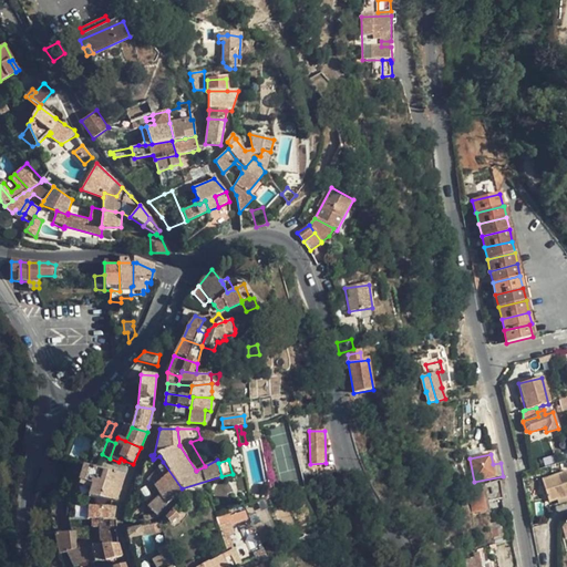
[(147,507),(158,516),(167,504),(184,492),(182,488),(163,462),(157,465),(156,466),(158,470),(146,482),(152,484),(158,494),(147,507)]
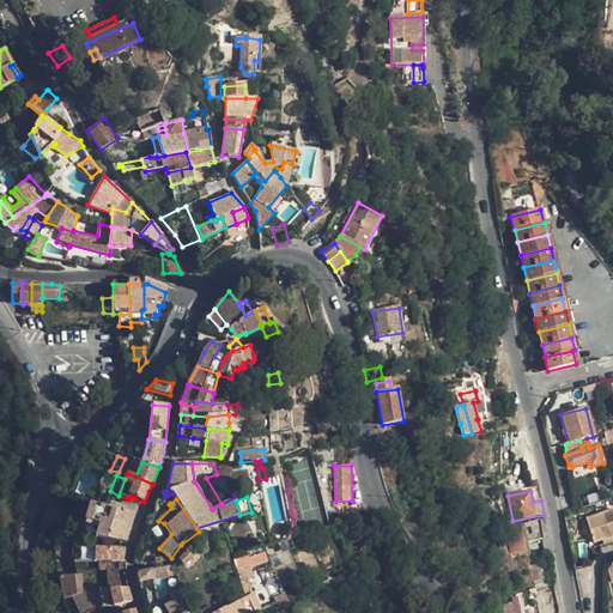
[(80,535),(103,539),(125,542),(134,513),(90,504),(80,535)]
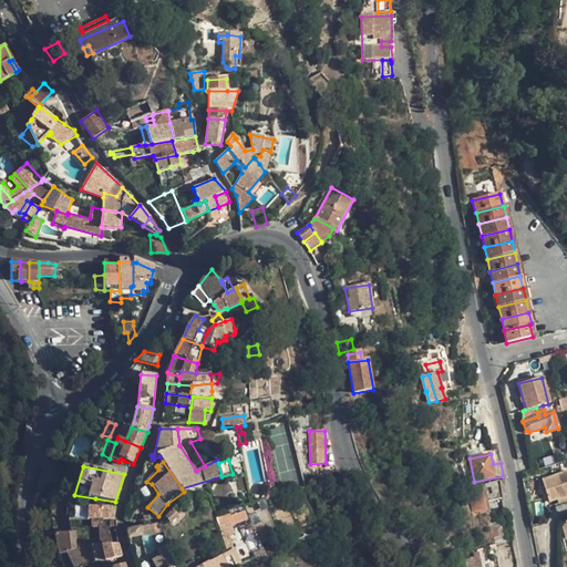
[(557,497),(566,494),(566,471),(542,480),(548,500),(557,497)]
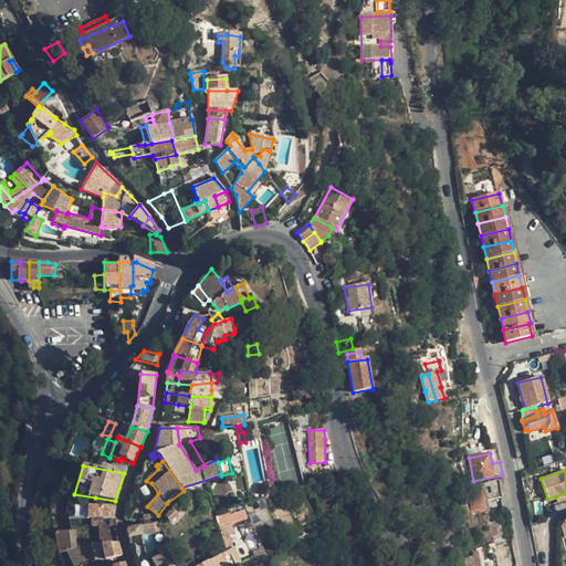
[(502,498),(500,480),(468,489),(470,499),(471,499),(472,511),(486,510),(484,501),(502,498)]
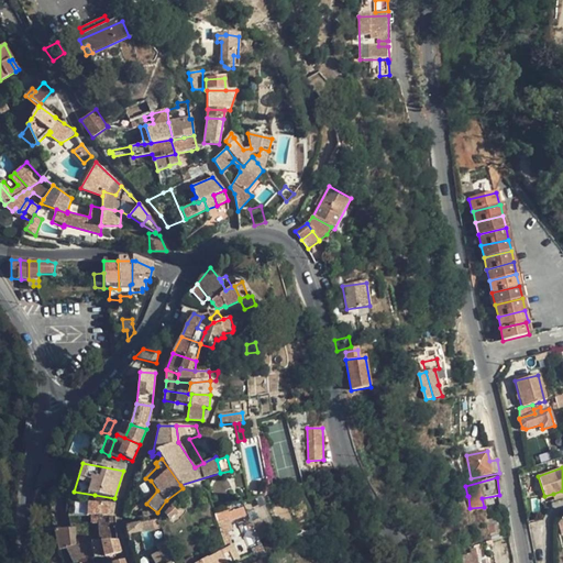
[(87,514),(87,503),(75,503),(75,515),(87,514)]
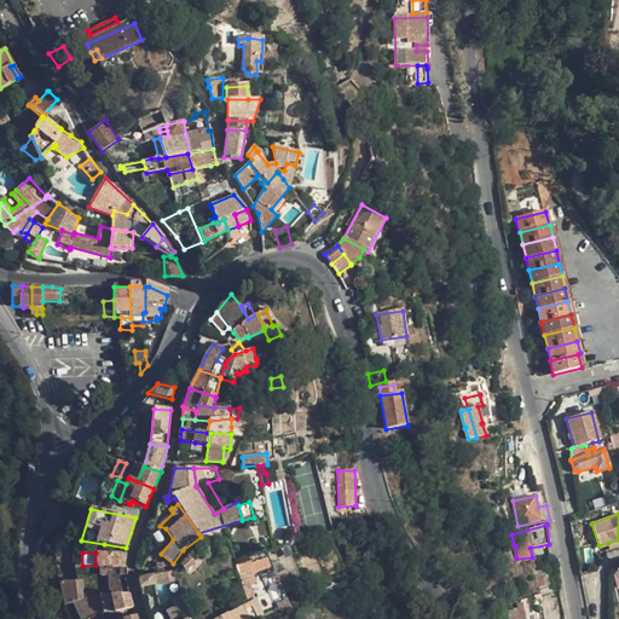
[(104,554),(104,567),(125,568),(126,554),(115,554),(104,554)]
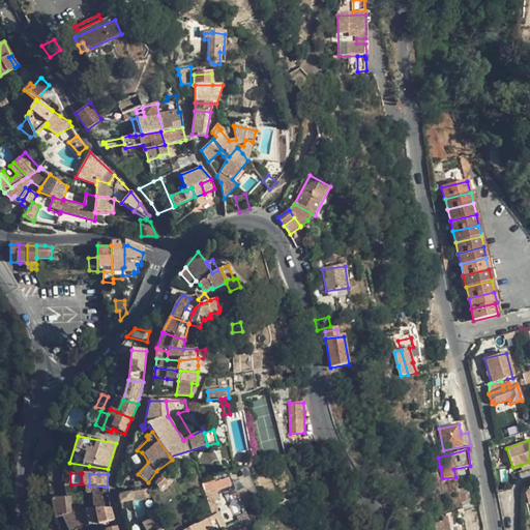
[(166,484),(160,476),(154,484),(158,490),(166,484)]
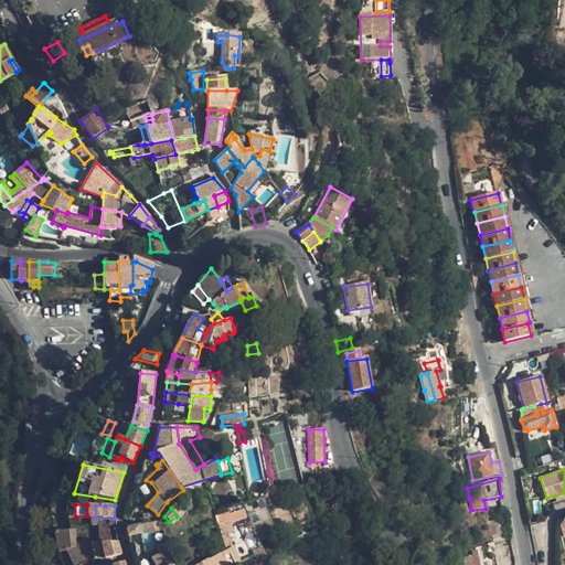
[(214,516),(226,551),(234,562),(227,564),(236,564),(241,563),(232,546),(227,534),(233,532),(230,525),(245,520),(243,511),(228,515),(227,512),(214,516)]
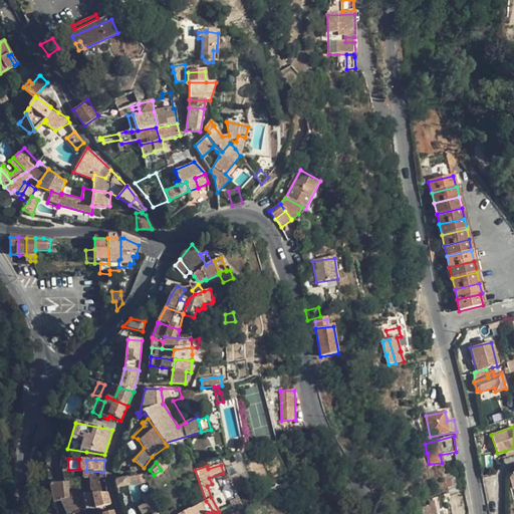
[(90,478),(91,494),(106,493),(105,472),(103,472),(86,471),(83,471),(83,477),(90,478)]
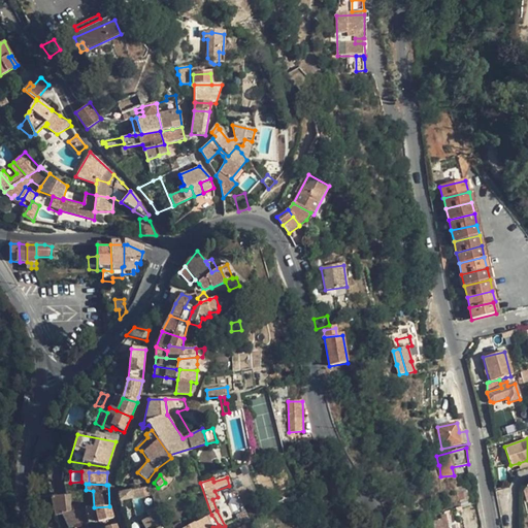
[(143,497),(142,489),(118,494),(119,502),(143,497)]
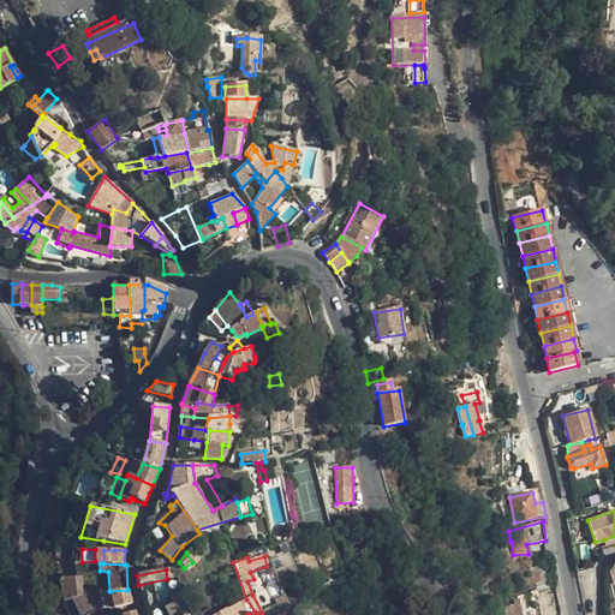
[(82,614),(93,611),(83,596),(83,589),(82,577),(59,578),(65,601),(72,599),(81,614),(82,614)]
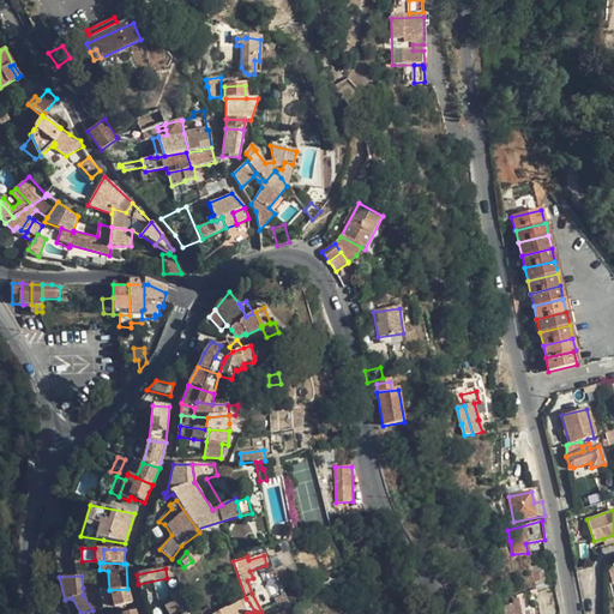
[(127,589),(109,590),(113,607),(127,605),(131,603),(127,589)]
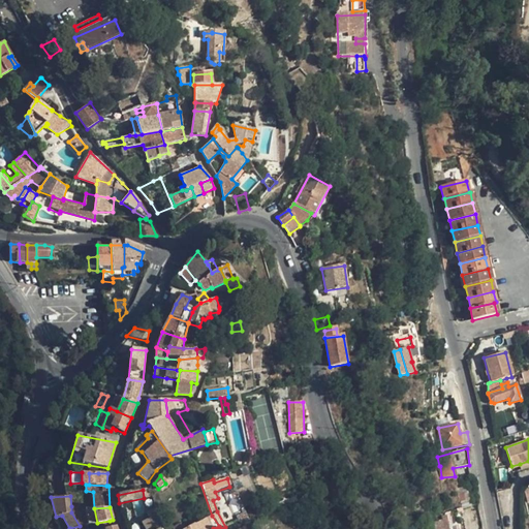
[(97,523),(94,508),(87,508),(85,509),(88,524),(97,523)]
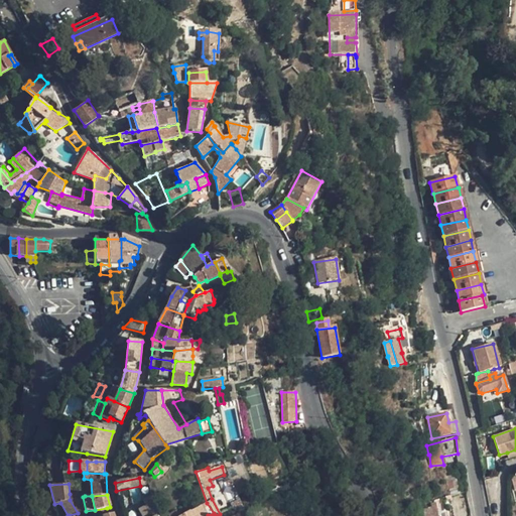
[(138,510),(141,515),(158,515),(152,496),(143,501),(145,506),(138,510)]
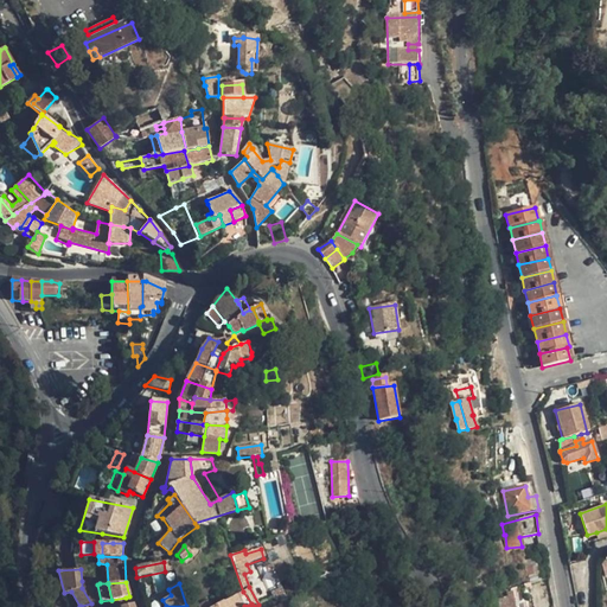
[(101,601),(97,585),(93,585),(82,588),(91,604),(100,601),(101,601)]
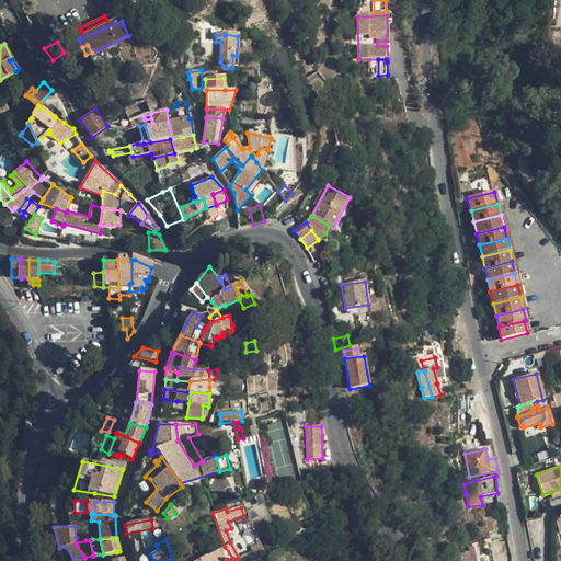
[(251,548),(253,554),(256,556),(264,553),(260,544),(251,548)]
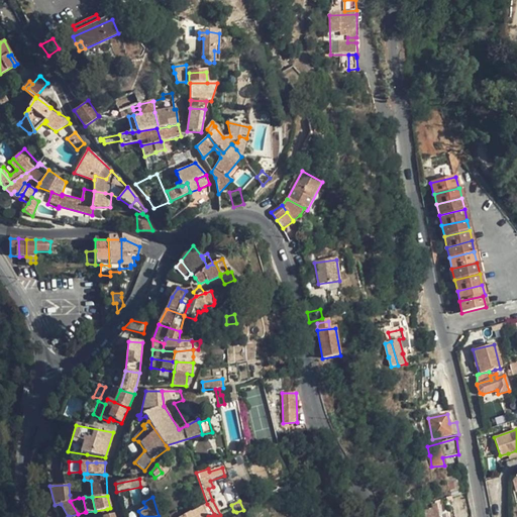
[(453,503),(454,516),(462,516),(471,516),(469,501),(453,503)]
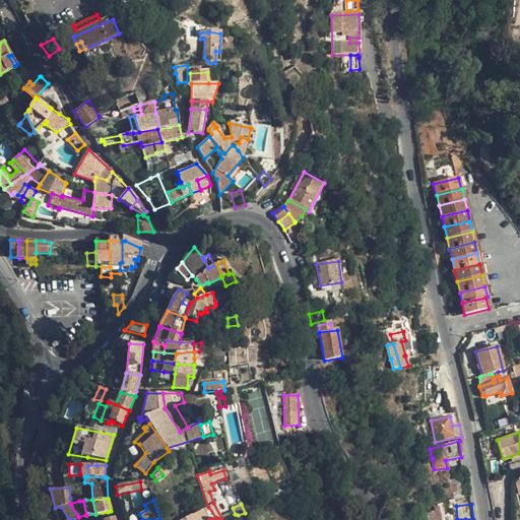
[(209,519),(215,517),(208,507),(201,511),(192,516),(192,515),(182,519),(209,519)]
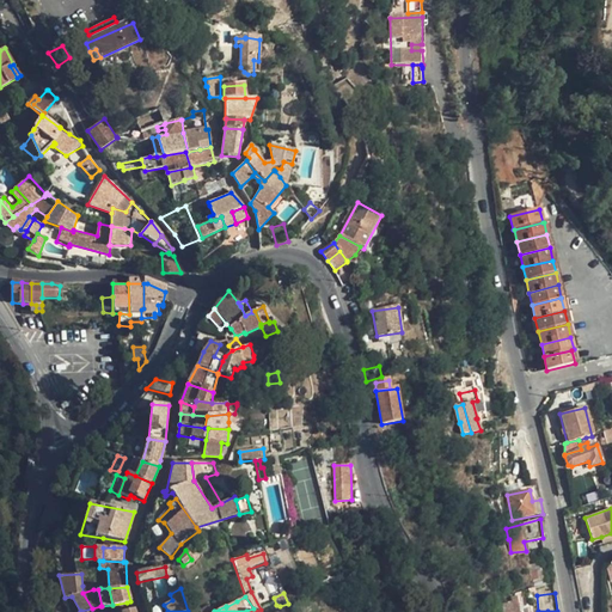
[(518,597),(512,597),(512,601),(495,605),(496,611),(519,611),(519,604),(518,597)]
